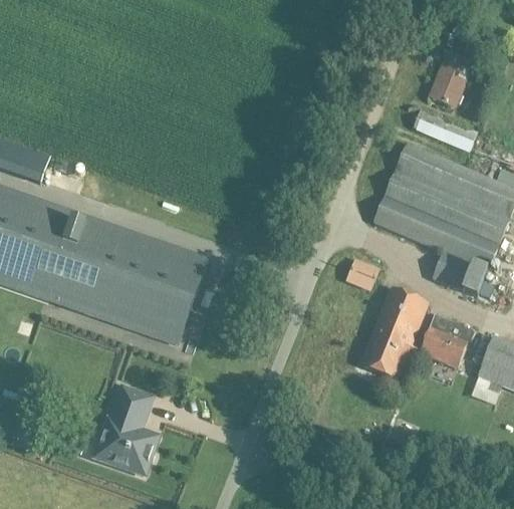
[(453,63),(443,58),(427,95),(456,108),(472,70),(474,71),(477,62),(457,53),(453,63)]
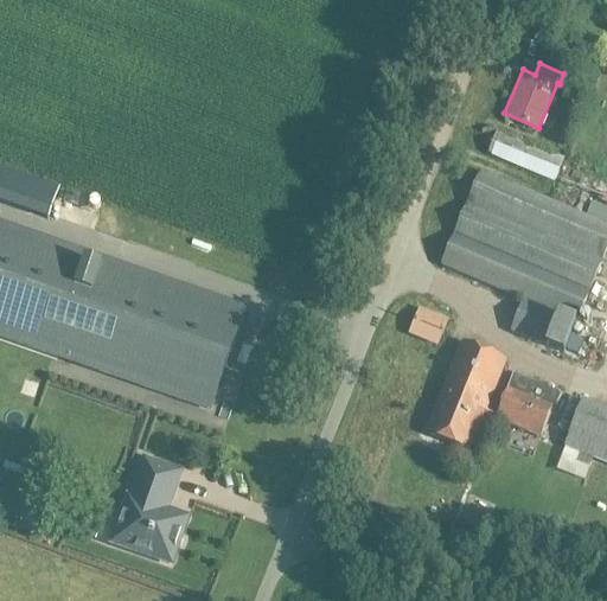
[(487,149),(554,179),(564,155),(498,126),(487,149)]
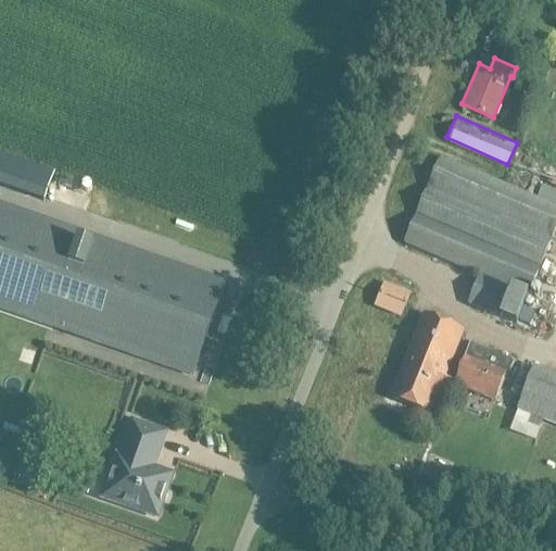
[(0,142),(0,167),(77,191),(85,168),(0,142)]
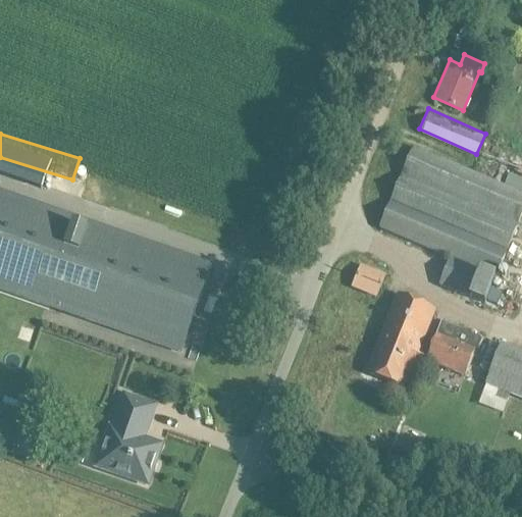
[(484,302),(496,275),(521,209),(521,190),(413,144),(379,225),(450,256),(438,281),(484,302)]
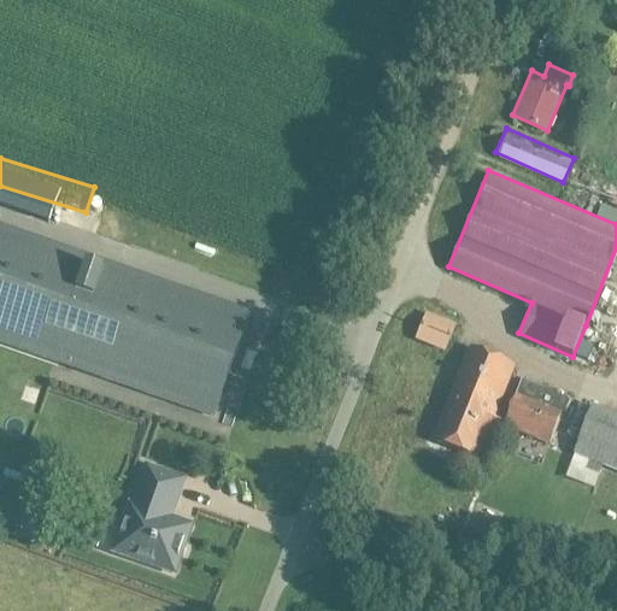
[(251,309),(0,221),(0,338),(216,413),(251,309)]
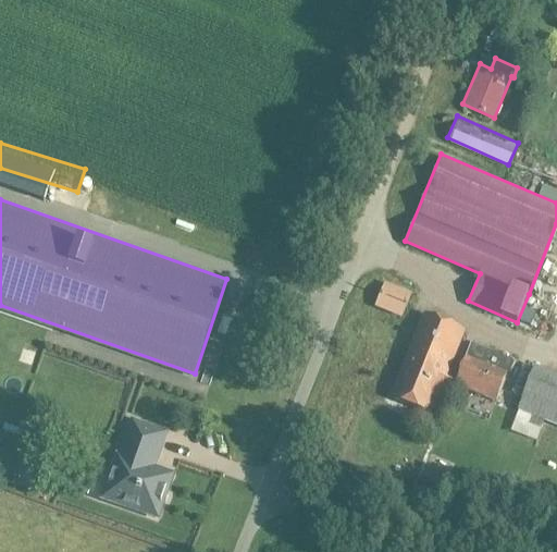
[(376,267),(369,292),(396,299),(403,274),(376,267)]
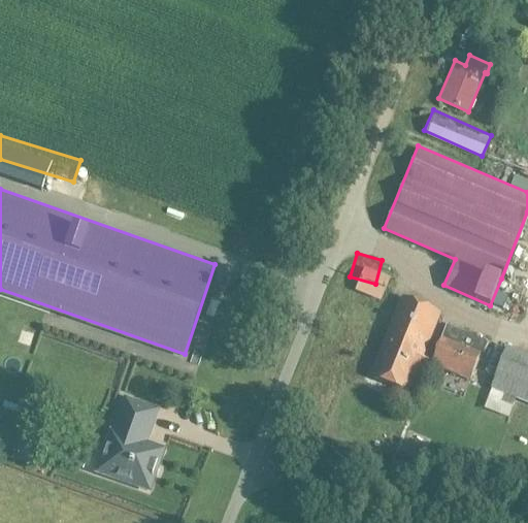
[(439,311),(401,295),(370,373),(407,389),(414,374),(421,377),(428,358),(422,355),(439,311)]
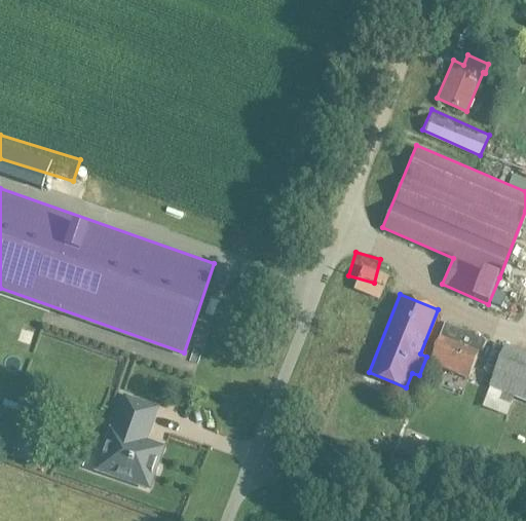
[(485,336),(445,320),(428,360),(457,372),(455,376),(466,381),(485,336)]
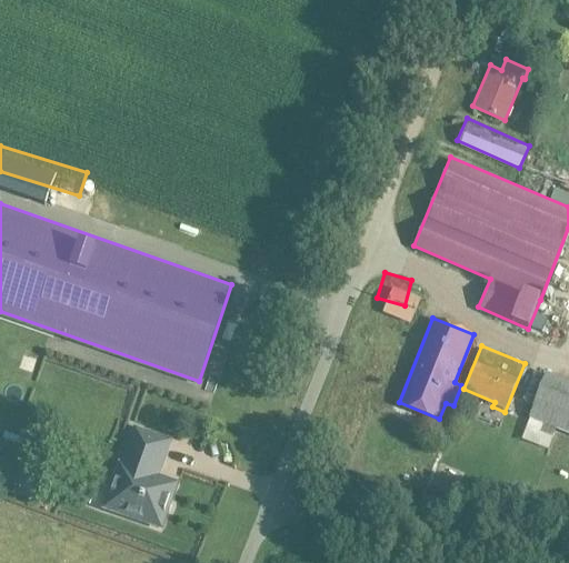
[(568,369),(537,361),(525,408),(568,419),(568,369)]
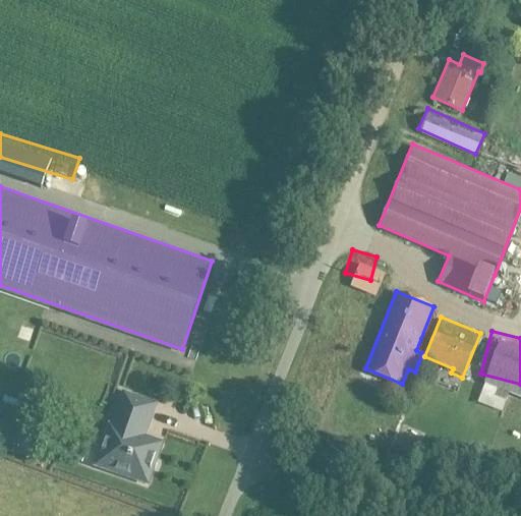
[(124,391),(112,424),(109,423),(104,437),(108,438),(99,464),(124,473),(126,469),(148,476),(160,441),(140,434),(138,431),(139,424),(146,427),(155,402),(124,391)]
